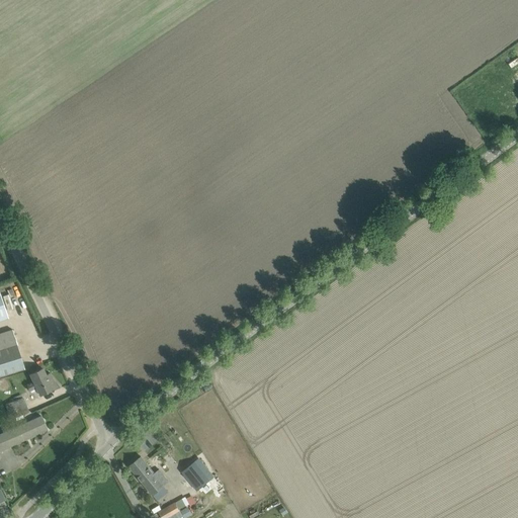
[(12,330),(0,333),(0,374),(24,368),(12,330)]
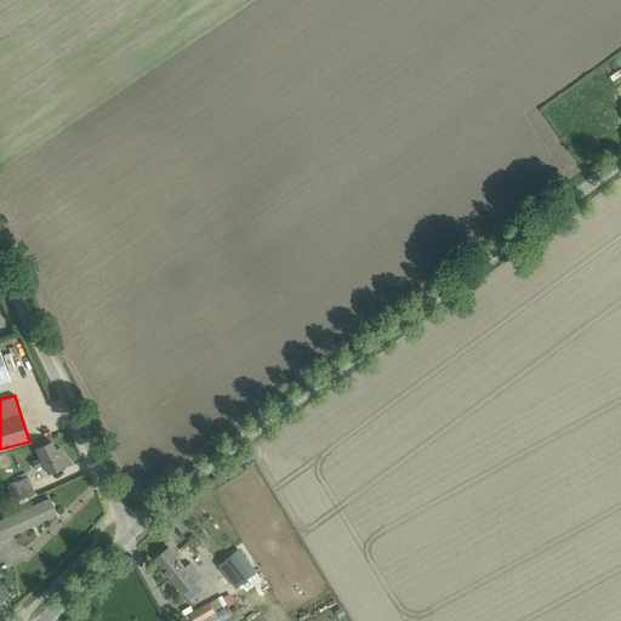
[(36,449),(40,457),(33,461),(35,468),(44,465),(49,473),(52,472),(63,467),(63,466),(68,463),(64,455),(58,457),(51,442),(40,446),(36,449)]
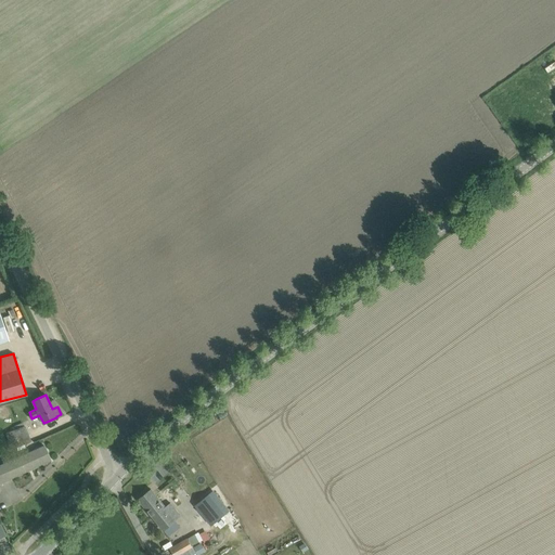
[(5,433),(12,449),(31,441),(25,425),(5,433)]
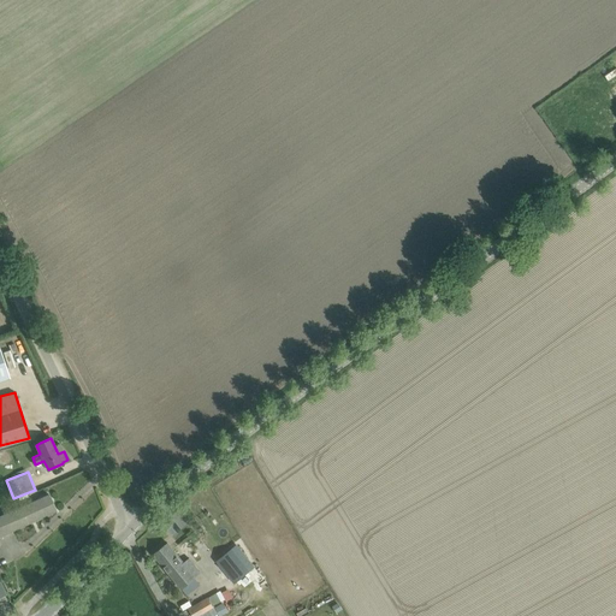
[(0,516),(0,535),(57,511),(49,495),(0,516)]
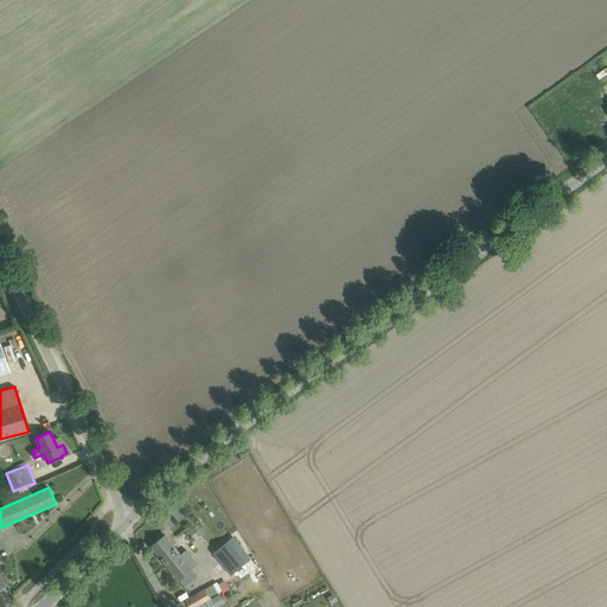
[(165,535),(151,545),(179,580),(199,564),(187,550),(181,555),(165,535)]
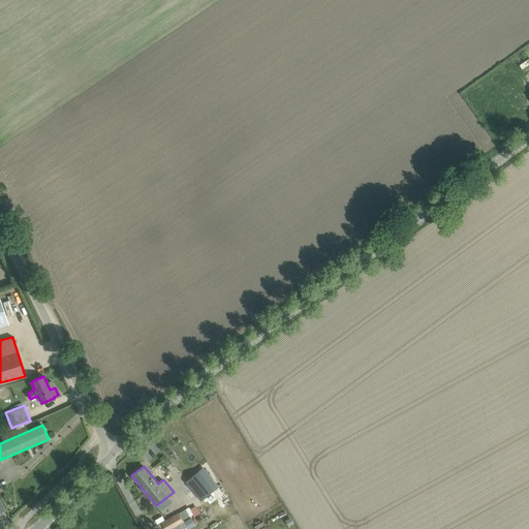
[(199,471),(186,481),(201,501),(214,491),(201,474),(199,471)]
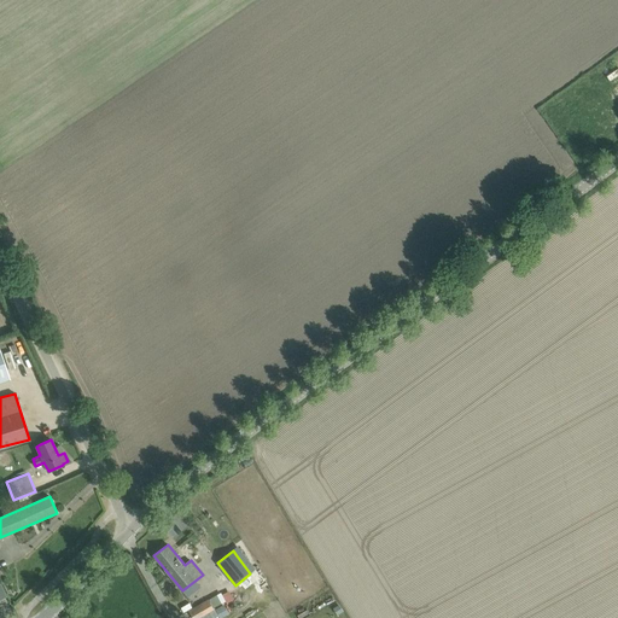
[(190,611),(193,617),(200,617),(215,610),(209,600),(190,611)]
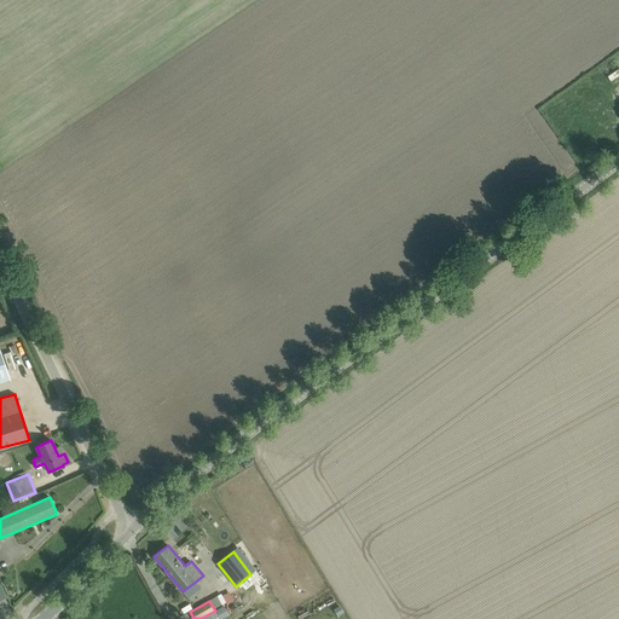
[(223,607),(215,611),(220,618),(221,618),(227,615),(223,607)]
